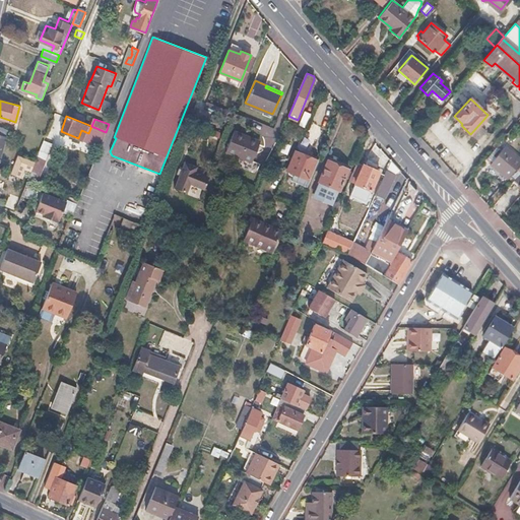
[(486,129),(480,123),(471,133),(478,139),(486,129)]
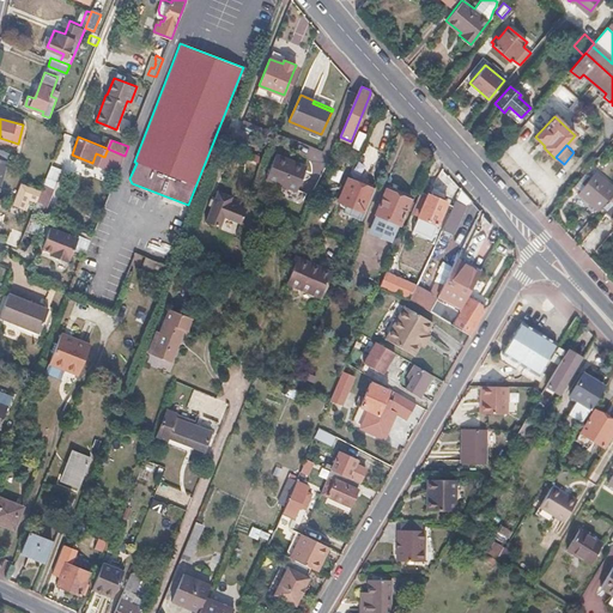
[(108,149),(104,157),(114,161),(121,163),(125,156),(108,149)]
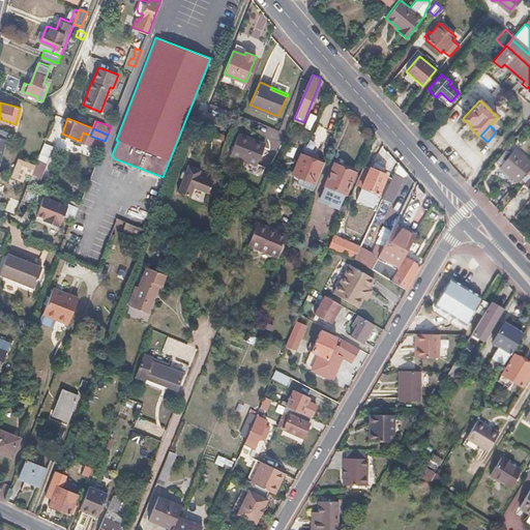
[(247,137),(238,133),(230,153),(256,166),(264,147),(246,139),(247,137)]
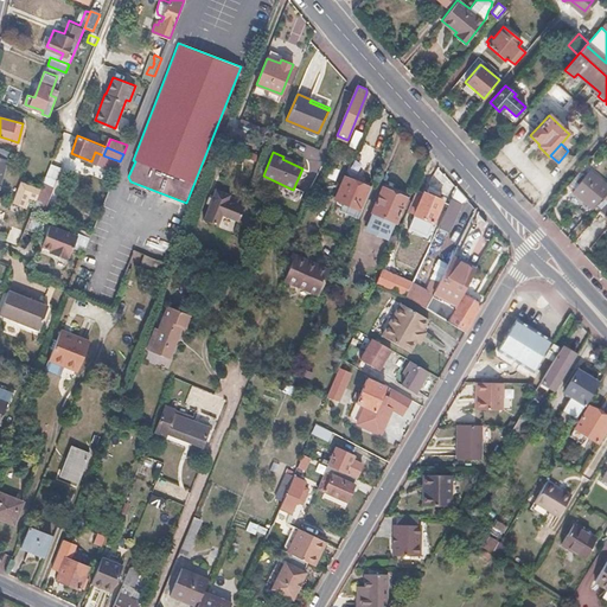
[(283,157),(282,159),(302,168),(304,165),(283,157)]
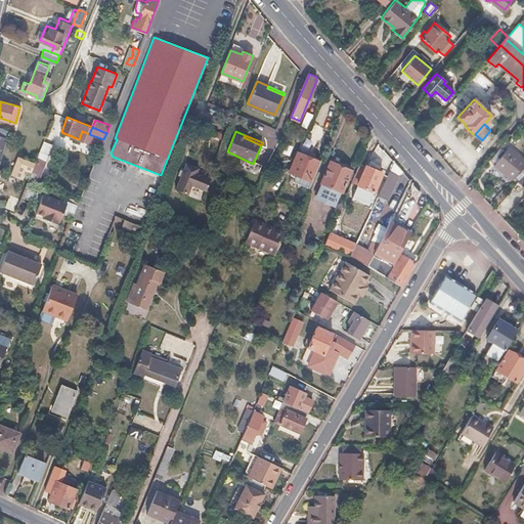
[(103,139),(97,137),(92,148),(98,151),(103,139)]
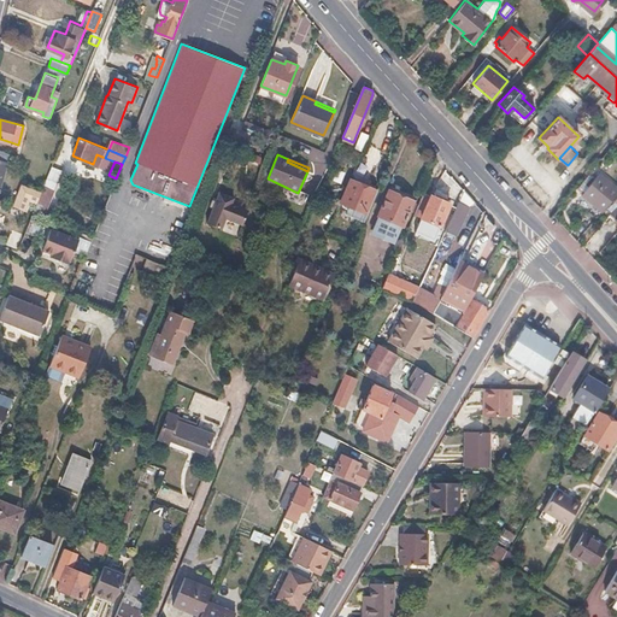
[(616,195),(616,187),(600,172),(581,195),(603,212),(616,195)]
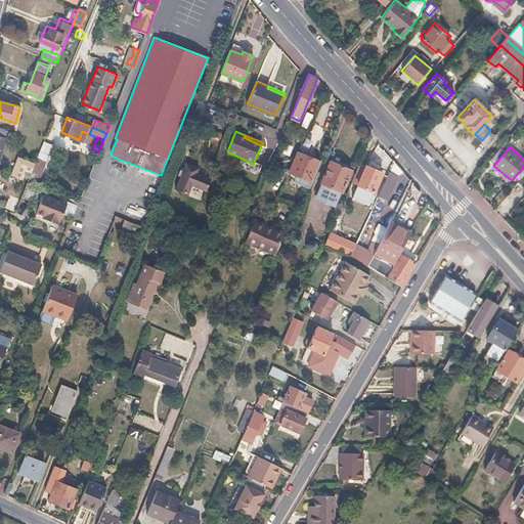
[(321,162),(298,151),(290,171),(289,172),(291,173),(292,175),(292,176),(296,177),(294,180),(310,187),(321,162)]
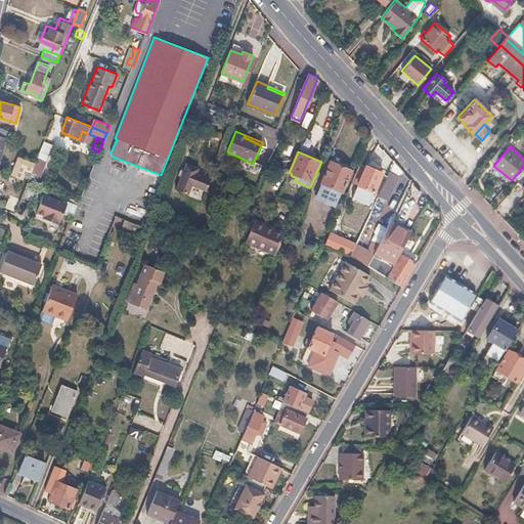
[(35,162),(17,156),(11,171),(10,174),(18,177),(22,168),(31,172),(35,162)]
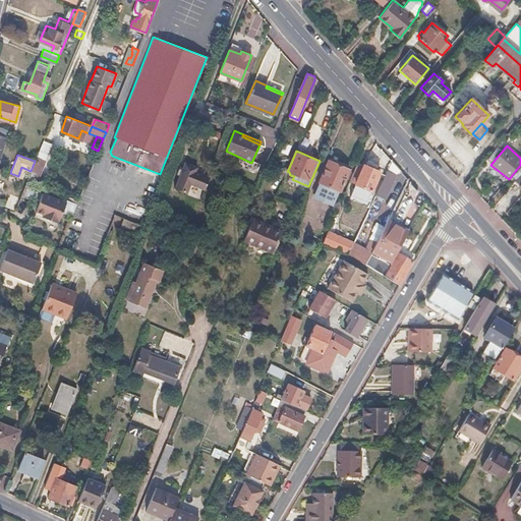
[(334,206),(350,169),(348,168),(349,166),(331,158),(312,195),(334,206)]
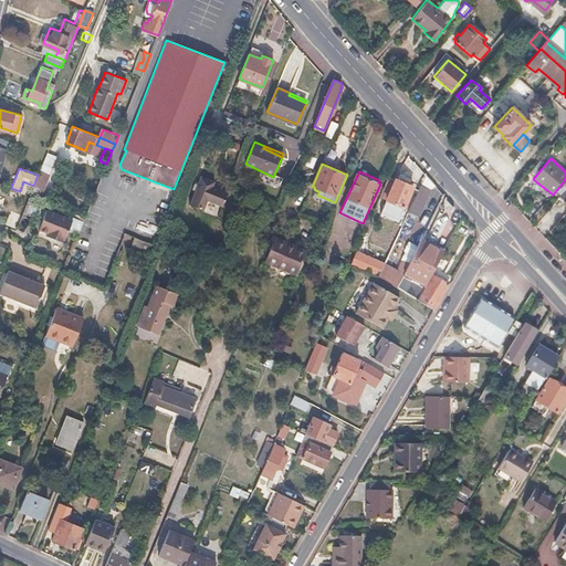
[(192,188),(196,189),(190,203),(202,209),(207,198),(222,205),(227,191),(212,186),(215,179),(201,175),(198,184),(195,182),(192,188)]
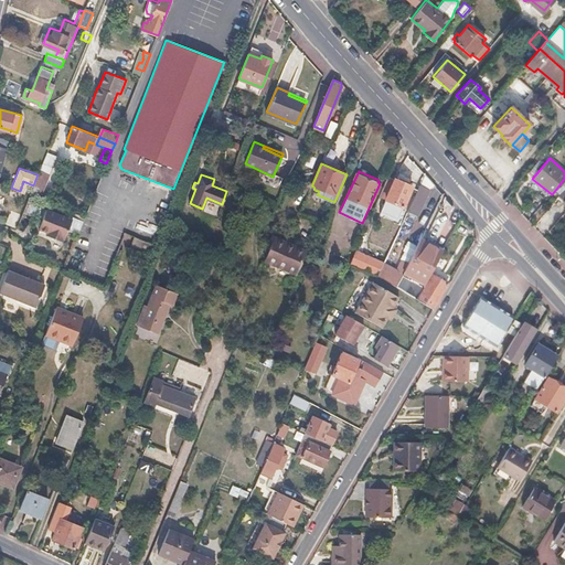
[(394,179),(388,177),(379,198),(385,201),(394,179)]
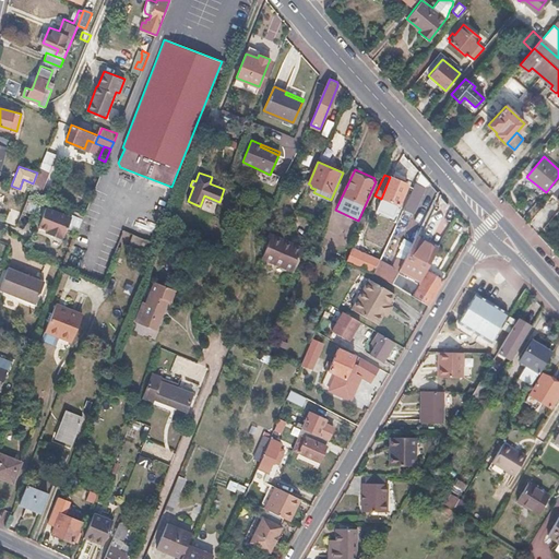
[(391,176),(390,177),(381,199),(376,211),(393,217),(408,185),(405,183),(400,180),(401,177),(394,175),(393,177),(391,176)]
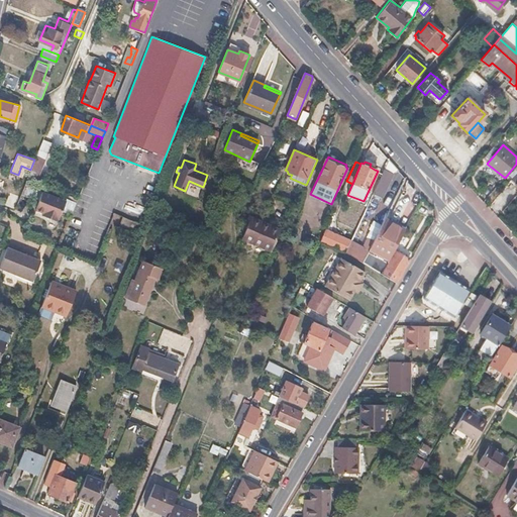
[(393,174),(385,170),(373,194),(382,198),(393,174)]
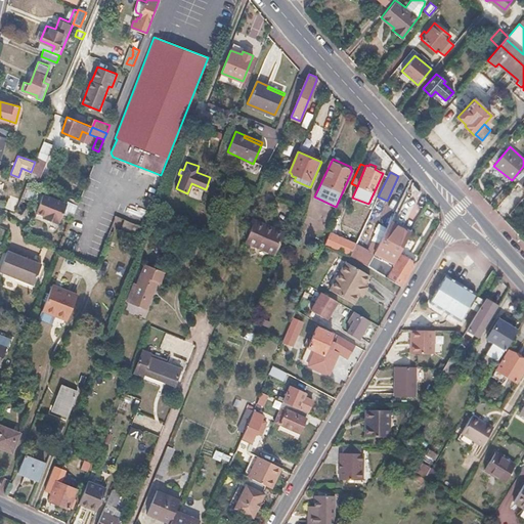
[(67,203),(43,193),(36,211),(44,214),(49,216),(48,219),(57,222),(58,220),(59,220),(67,203)]
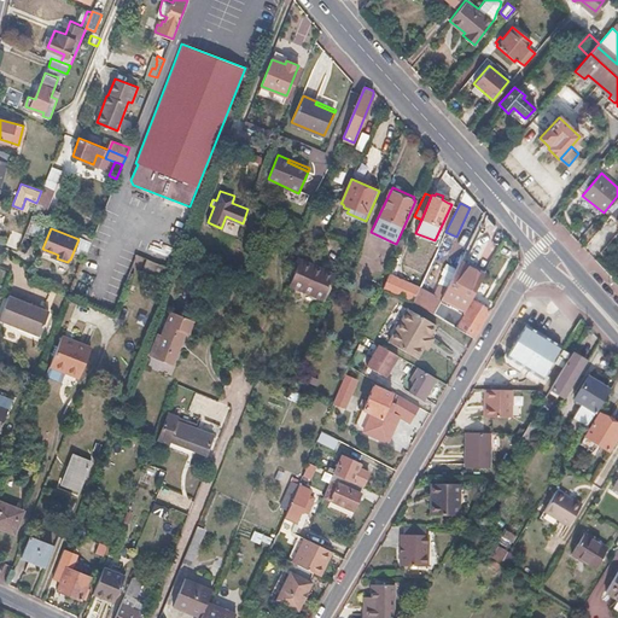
[(301,260),(299,263),(315,270),(316,267),(301,260)]
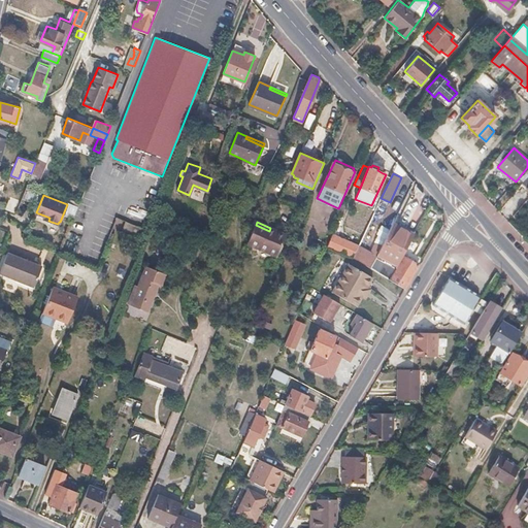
[(269,231),(256,225),(248,243),(275,256),(286,234),(270,228),(269,231)]
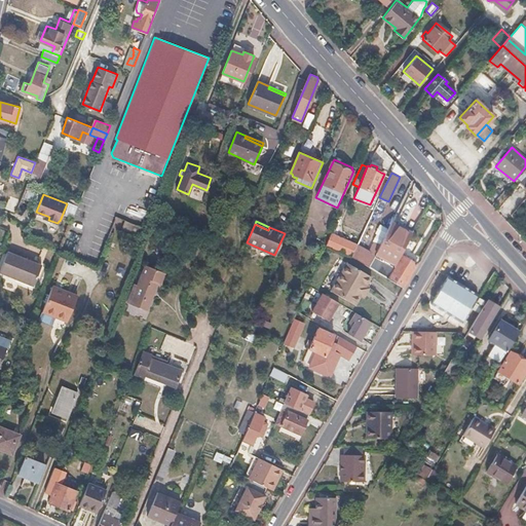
[(412,235),(390,224),(376,253),(396,264),(412,235)]
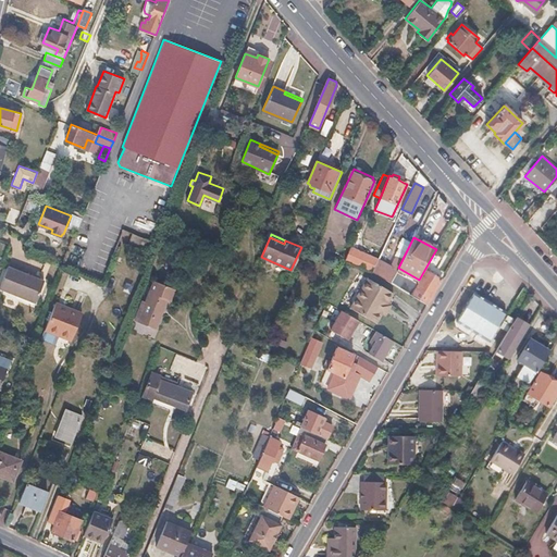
[(348,255),(346,260),(371,274),(371,273),(374,267),(378,260),(351,246),(348,255)]
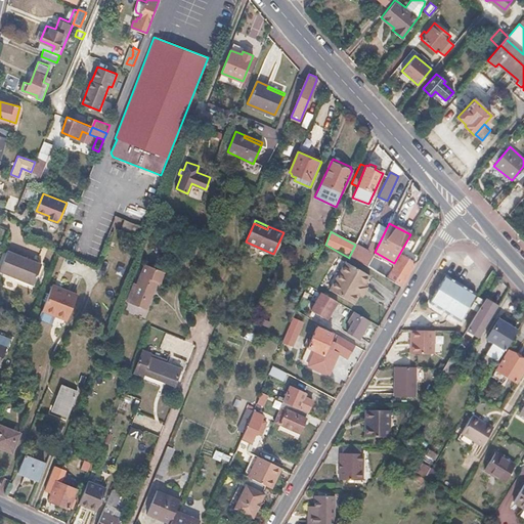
[(41,264),(7,250),(0,266),(0,271),(33,285),(41,264)]
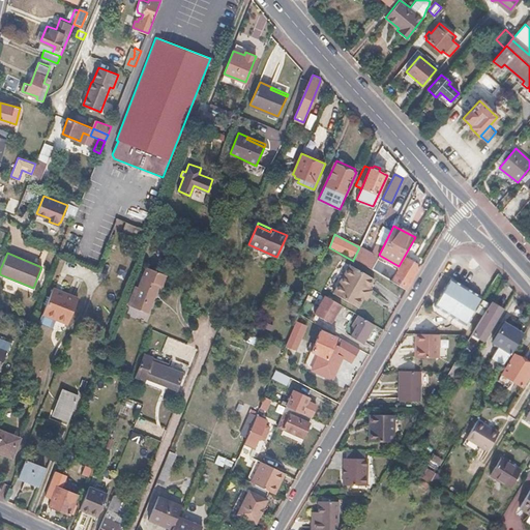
[(362,257),(356,254),(353,260),(359,263),(362,257)]
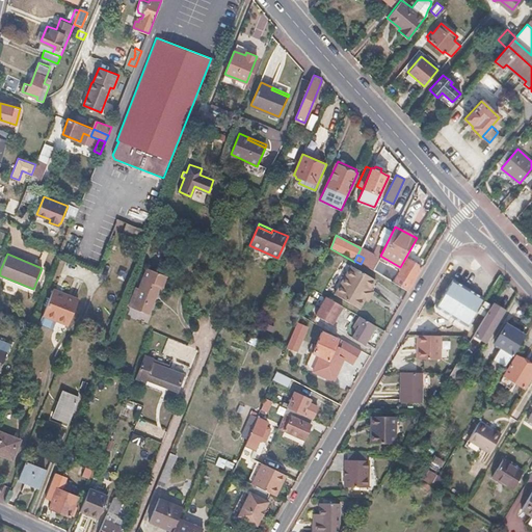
[(369,261),(364,258),(361,264),(366,267),(369,261)]
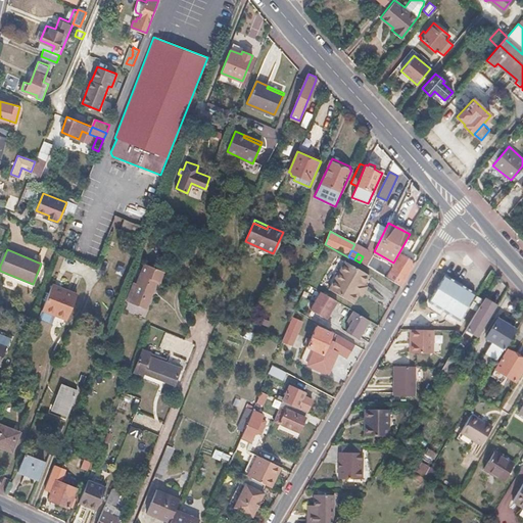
[(413,262),(400,254),(388,278),(400,284),(413,262)]
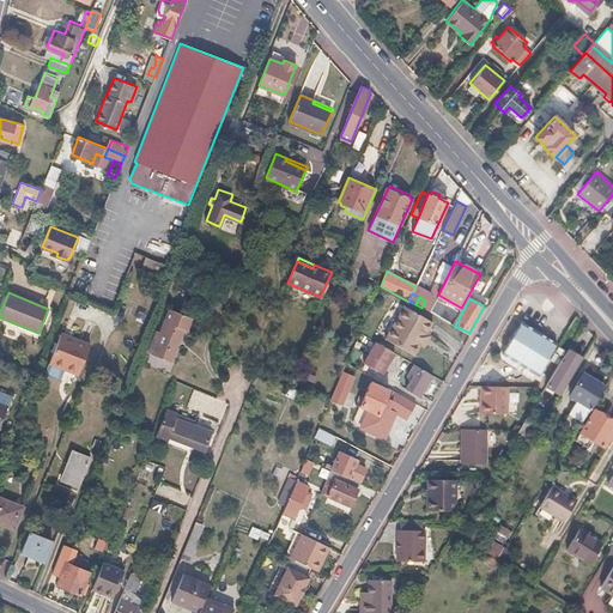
[(434,305),(425,301),(422,308),(429,311),(431,307),(432,307),(434,305)]
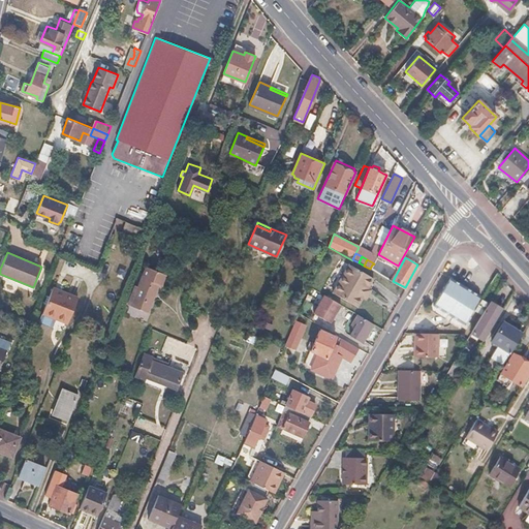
[(374,277),(349,261),(333,291),(358,306),(363,297),(369,286),(374,277)]
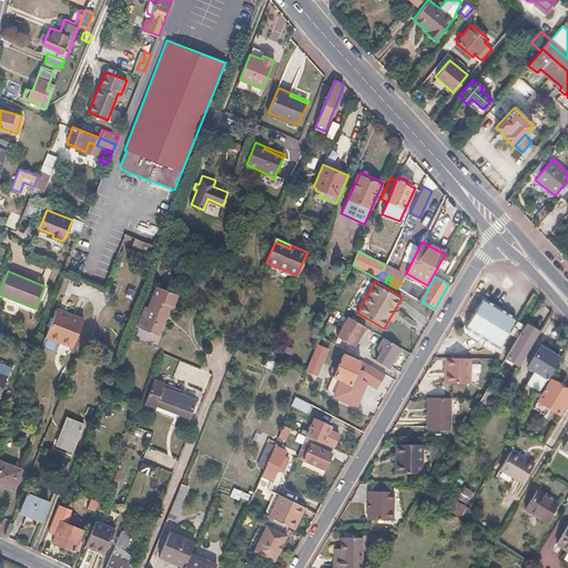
[(401,284),(399,284),(397,288),(405,293),(408,286),(402,283),(401,284)]
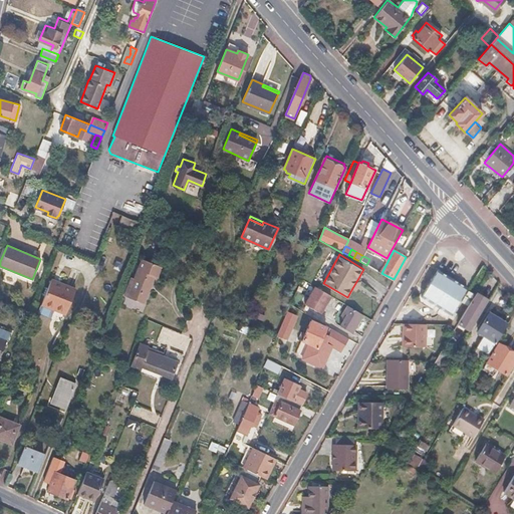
[(162,266),(142,258),(132,283),(129,282),(123,294),(144,302),(154,276),(157,277),(162,266)]
